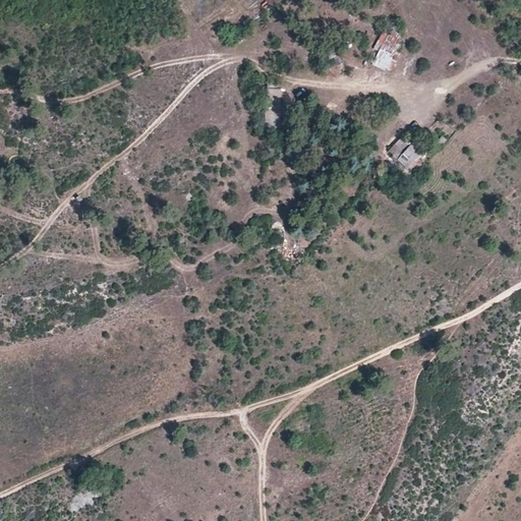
[(411,18),(400,12),(373,62),(386,68),(400,43),(398,42),(411,18)]
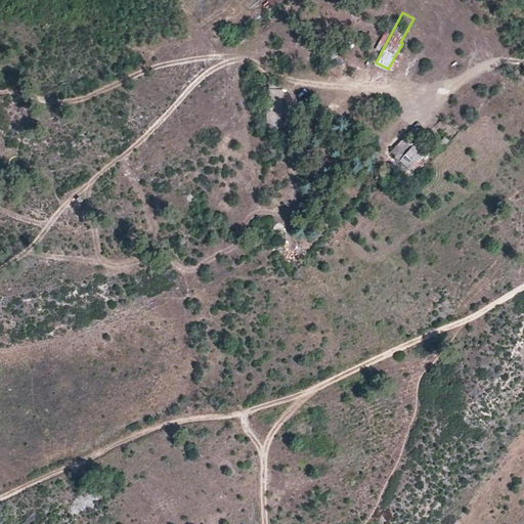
[(281,91),(269,92),(269,113),(281,113),(281,91)]
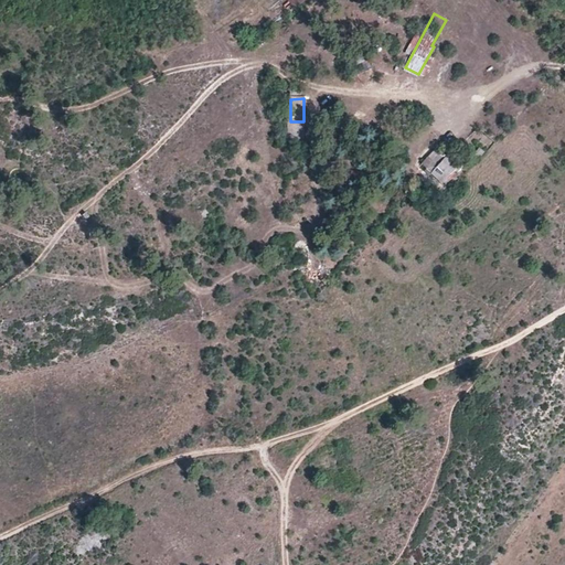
[(452,150),(447,157),(444,159),(455,169),(464,160),(452,150)]
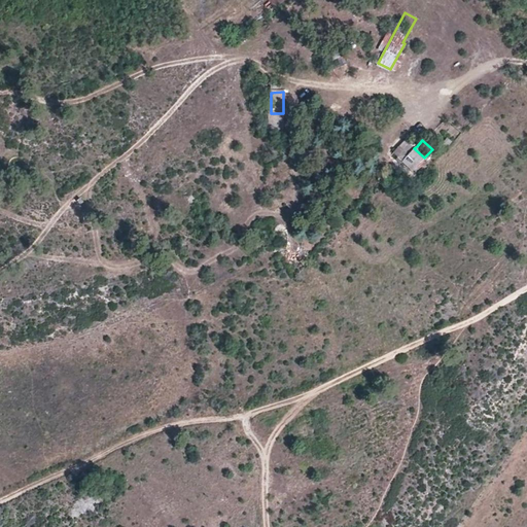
[(417,146),(412,142),(394,159),(405,169),(407,167),(402,162),(414,148),(417,146)]
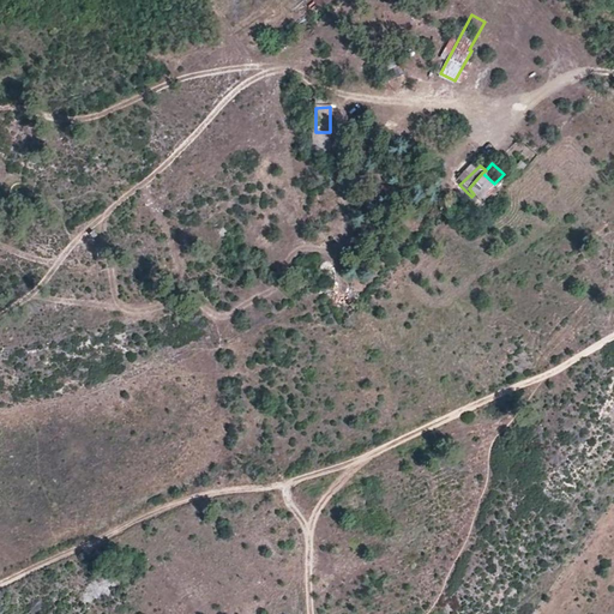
[(494,184),(482,173),(469,188),(474,194),(481,199),(494,184)]
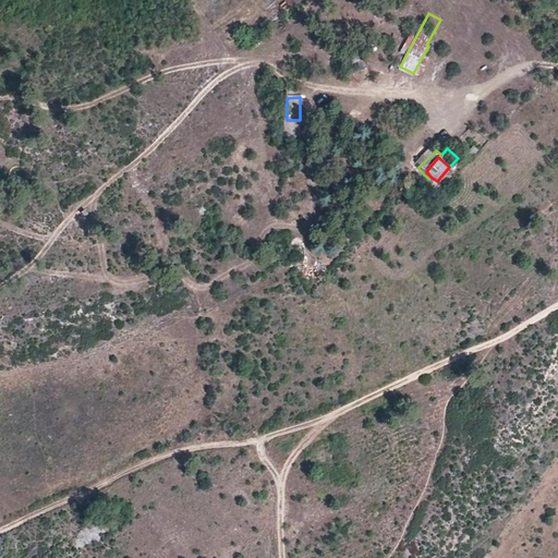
All buildings are outlined.
